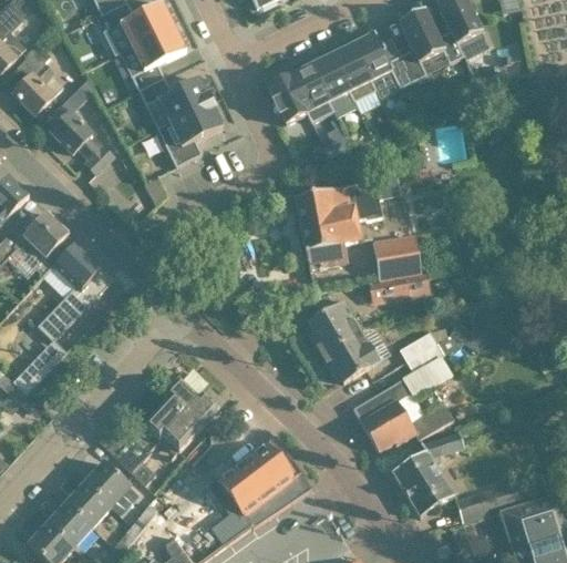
[(16,59),(26,49),(10,33),(22,22),(22,10),(19,7),(24,0),(12,0),(0,12),(0,77),(17,60),(16,59)]
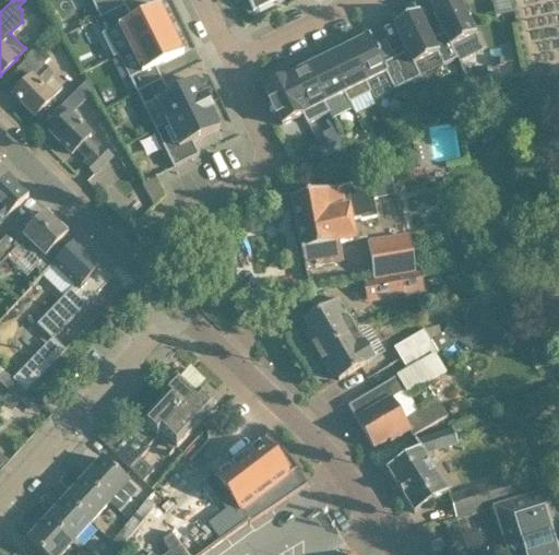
[(91,0),(99,15),(126,2),(125,2),(123,0),(91,0)]
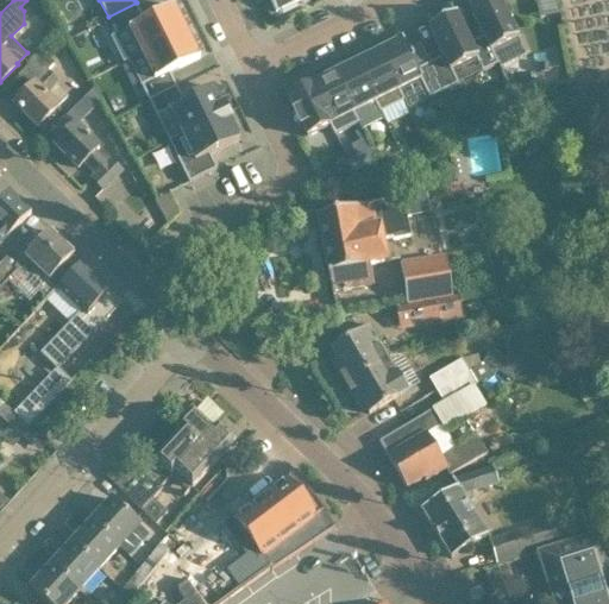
[(477,0),(469,5),(483,35),(470,41),(469,41),(476,56),(477,56),(482,69),(483,69),(484,68),(498,61),(500,64),(526,51),(518,36),(500,0),(477,0)]
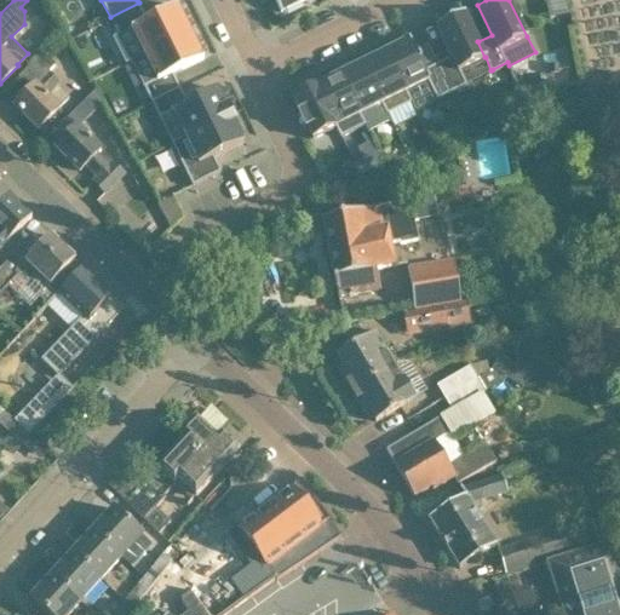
[(139,3),(110,17),(118,34),(131,58),(143,52),(190,29),(177,3),(147,17),(139,3)]
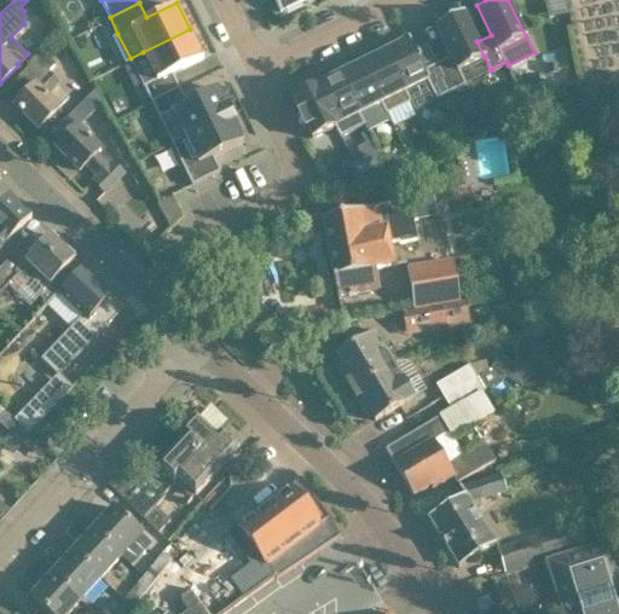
[(478,41),(463,11),(435,24),(450,54),(437,62),(451,91),(466,84),(460,69),(484,57),(476,41),(478,41)]
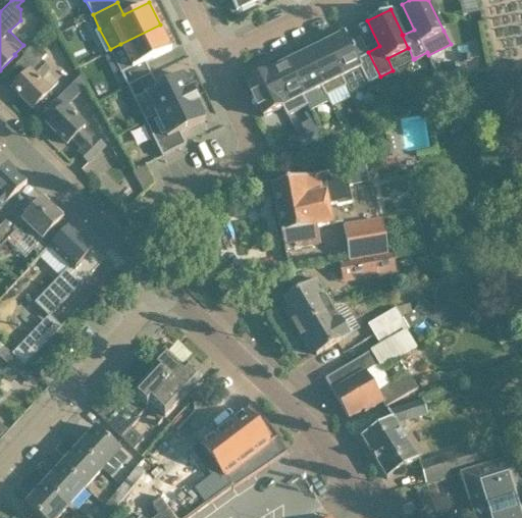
[(132,65),(120,70),(127,85),(151,72),(145,60),(171,47),(160,24),(120,44),(132,65)]
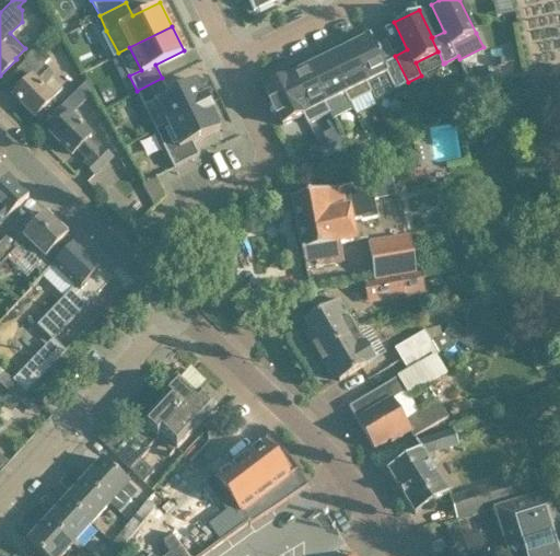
[(348,45),(366,81),(371,91),(372,91),(368,81),(386,71),(395,89),(408,82),(395,56),(383,61),(370,34),(349,44),(348,45)]
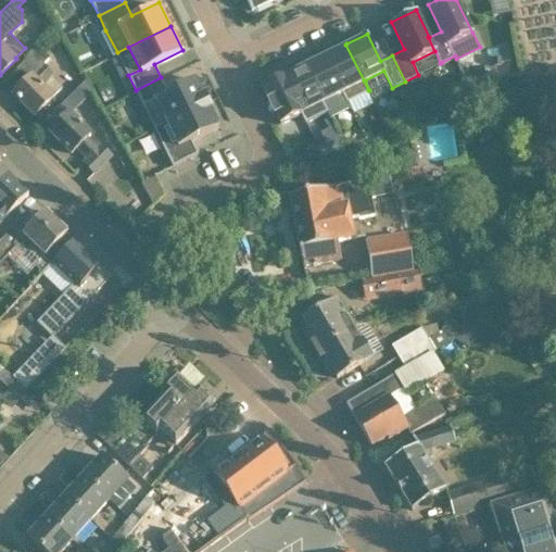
[(345,45),(325,54),(343,91),(348,101),(368,90),(364,80),(345,45)]
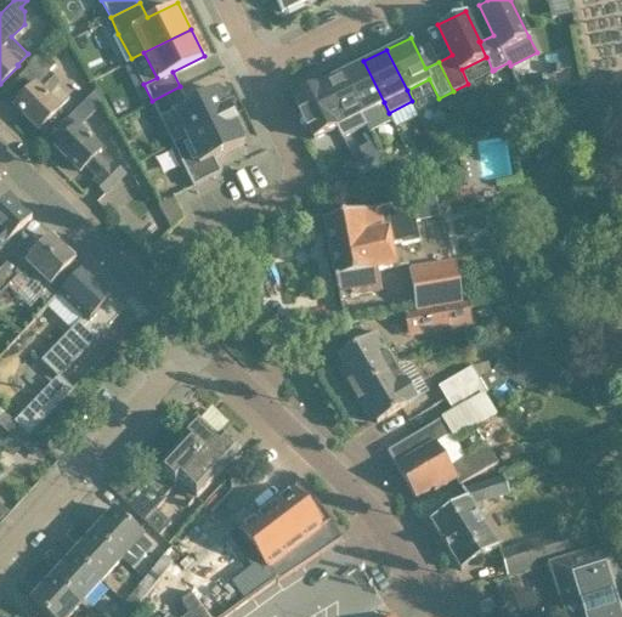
[(60,80),(49,71),(56,62),(44,51),(20,74),(30,85),(13,102),(38,128),(60,106),(46,94),(60,80)]
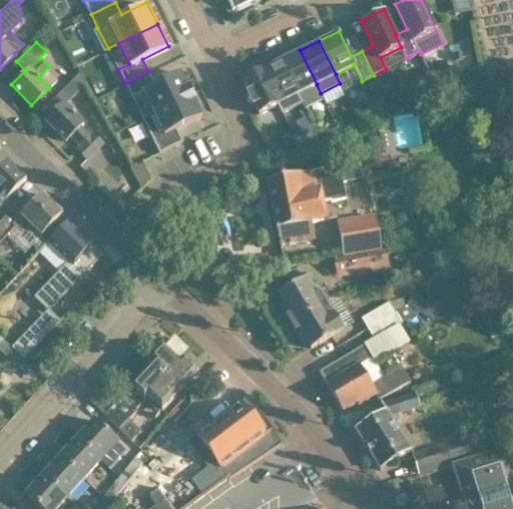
[(282,59),(281,60),(302,102),(305,107),(324,98),(321,93),(317,84),(300,50),(299,51),(282,59)]
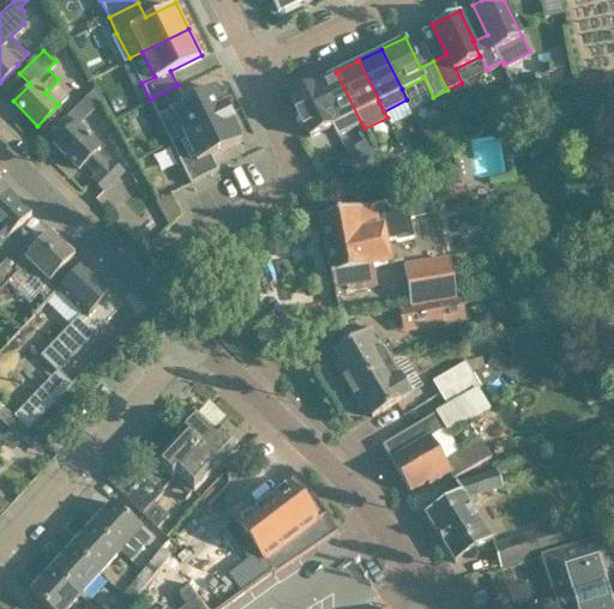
[(314,82),(313,82),(333,124),(338,134),(339,133),(361,122),(336,72),(314,83),(314,82)]
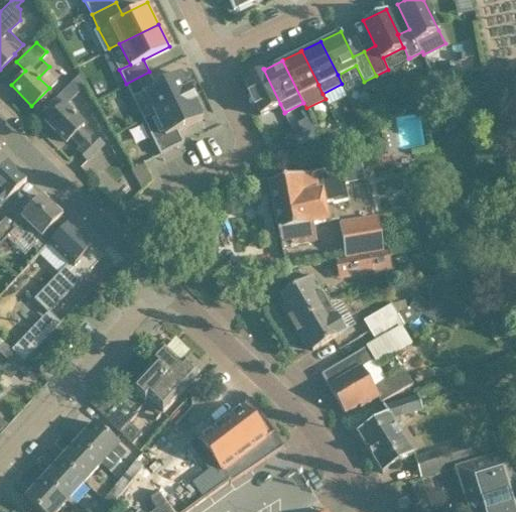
[(253,74),(243,79),(250,93),(248,94),(254,107),(256,106),(260,114),(279,105),(283,113),(284,113),(280,104),(263,69),(253,74)]
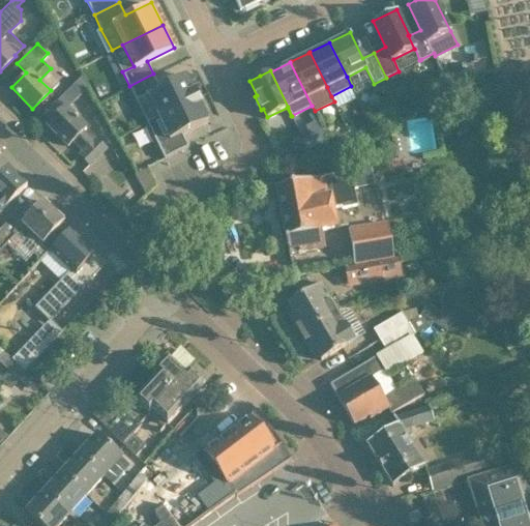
[(153,74),(129,86),(137,99),(148,93),(158,115),(199,95),(196,88),(194,89),(185,74),(159,86),(153,74)]
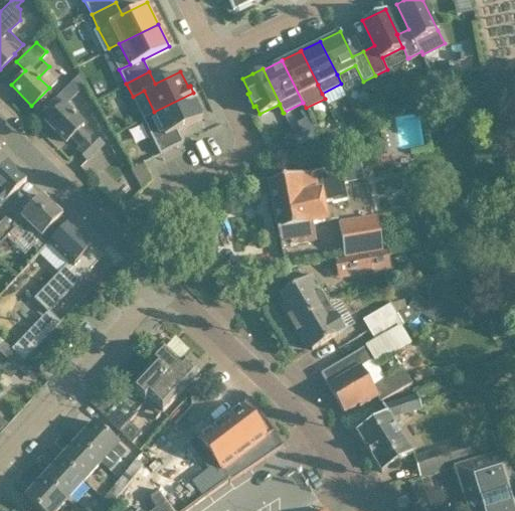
[(371,81),(367,88),(374,93),(378,86),(371,81)]
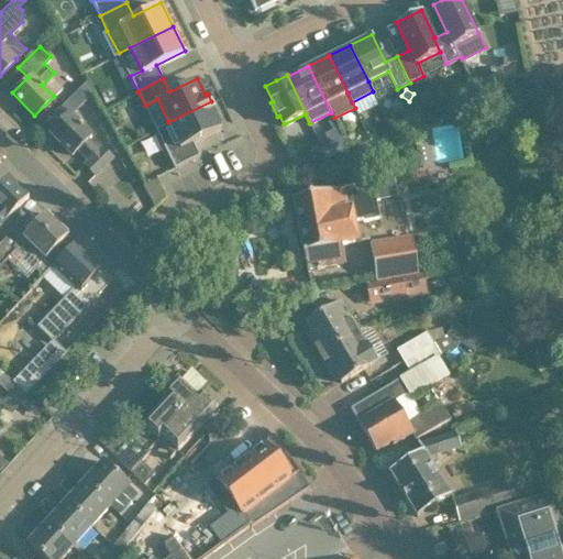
[(211,101),(168,122),(156,129),(167,152),(175,167),(200,154),(194,140),(221,127),(213,109),(214,109),(211,101)]
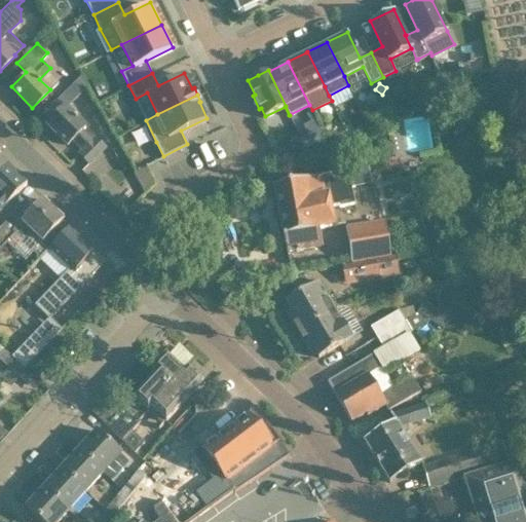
[(65,104),(64,104),(58,98),(43,112),(50,119),(47,122),(67,143),(71,139),(80,147),(76,151),(87,163),(107,145),(96,134),(92,138),(82,127),(85,124),(65,104)]
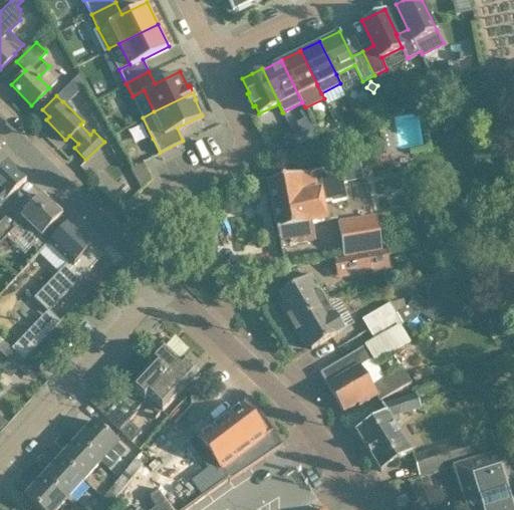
[(336,126),(326,129),(327,137),(337,135),(336,126)]
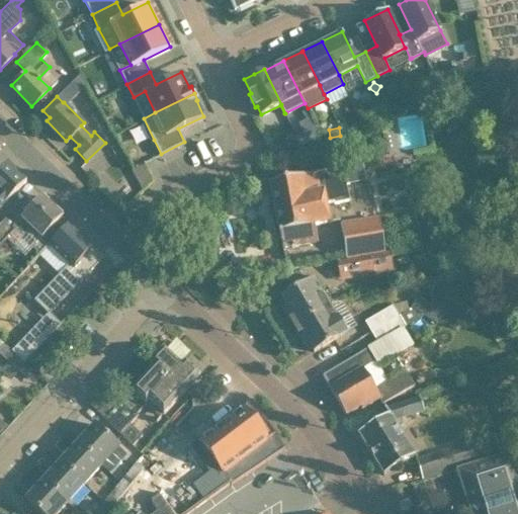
[(362,130),(349,132),(351,141),(363,138),(362,130)]
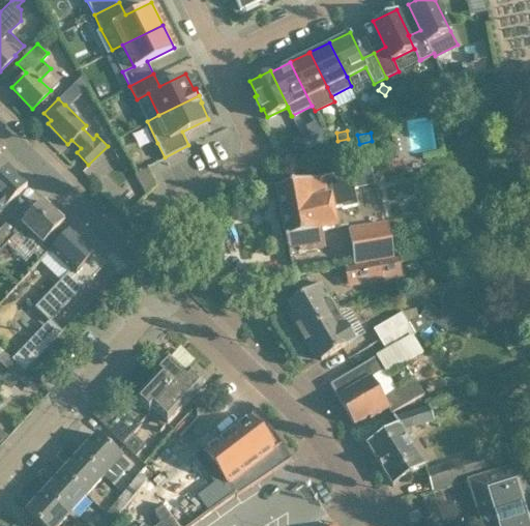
[(325,136),(314,138),(316,146),(327,143),(325,136)]
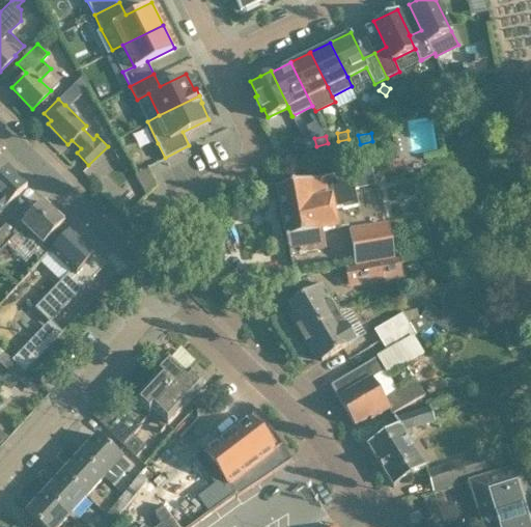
[(303,138),(294,140),(296,149),(305,148),(303,138)]
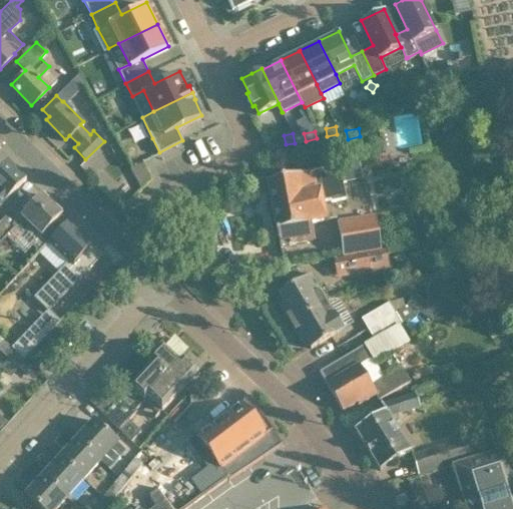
[(0,168),(9,159),(0,150),(0,168)]
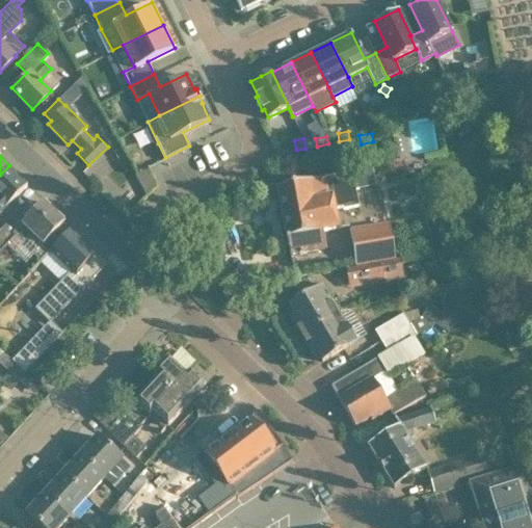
[(397,159),(391,160),(392,166),(402,165),(401,158),(397,159)]
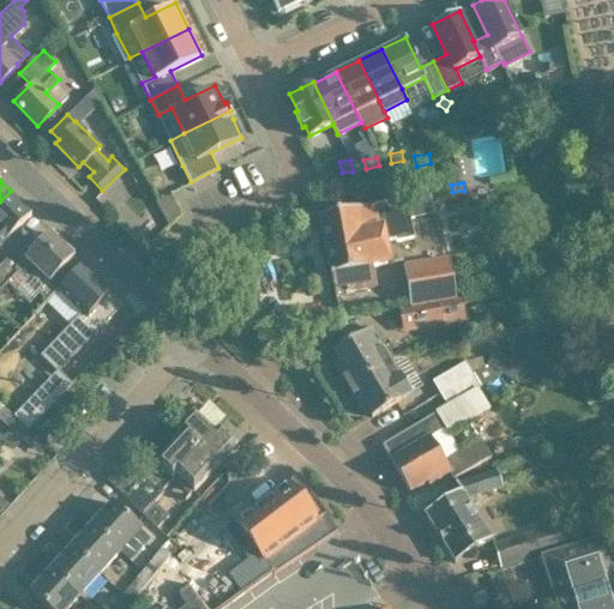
[(0,202),(0,243),(8,236),(32,212),(11,191),(0,202)]
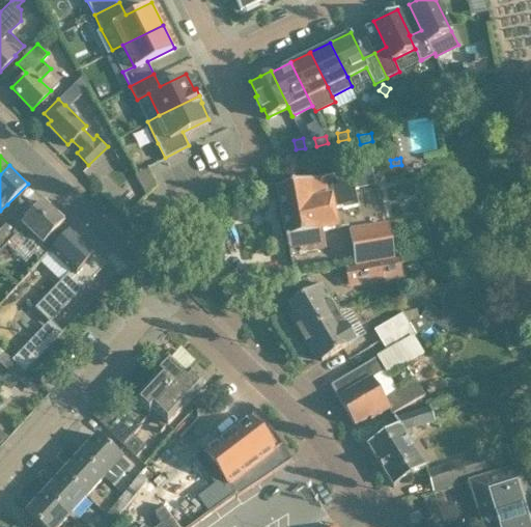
[(358,202),(355,187),(374,183),(371,167),(277,185),(277,187),(289,251),(325,244),(322,227),(336,224),(333,205),(343,203),(343,205),(358,202)]
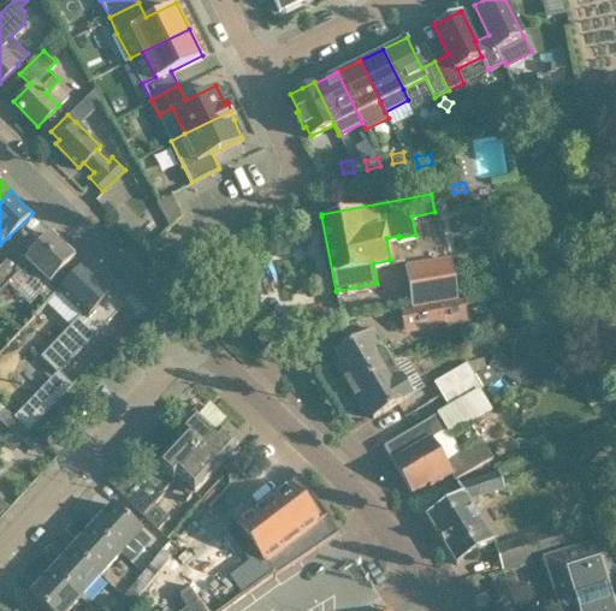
[(171,195),(158,202),(171,226),(181,214),(171,195)]
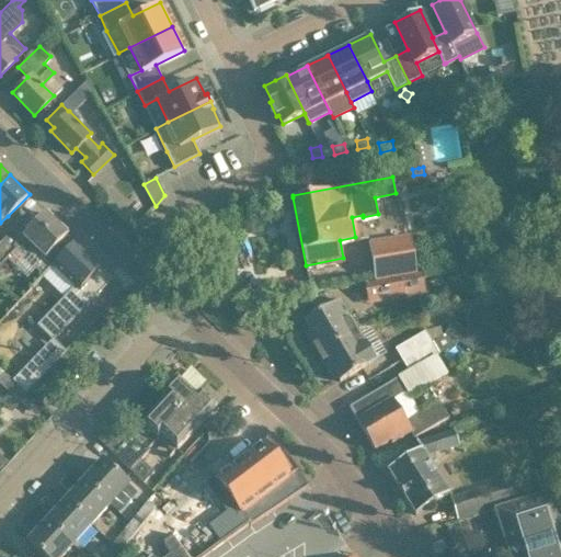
[(33,264),(42,274),(53,262),(68,246),(61,240),(68,232),(45,211),(12,245),(23,256),(27,250),(37,260),(33,264)]
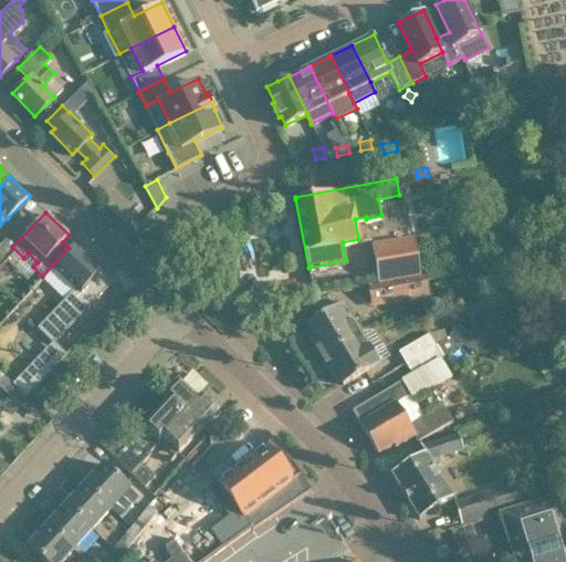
[(373,242),(378,280),(420,273),(415,236),(373,242)]
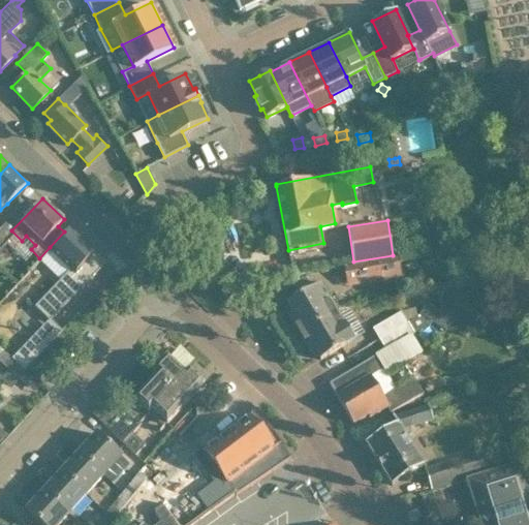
[(70,267),(35,304),(50,318),(86,281),(105,260),(94,250),(95,249),(70,225),(64,232),(50,247),(70,267)]
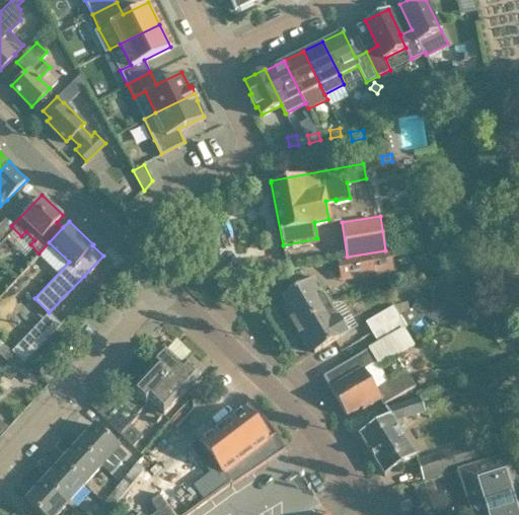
[(0,242),(11,232),(0,222),(0,242)]
